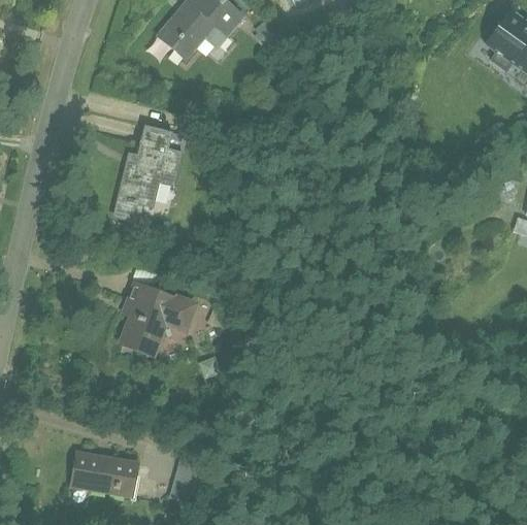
[(220,46),(245,17),(226,0),(191,0),(161,35),(187,58),(206,35),(220,46)]
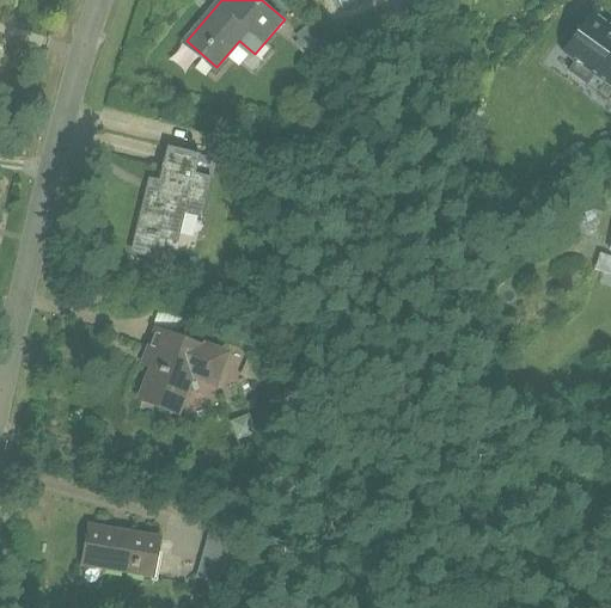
[(610,25),(590,11),(563,48),(576,57),(568,68),(587,84),(597,72),(610,81),(610,25)]
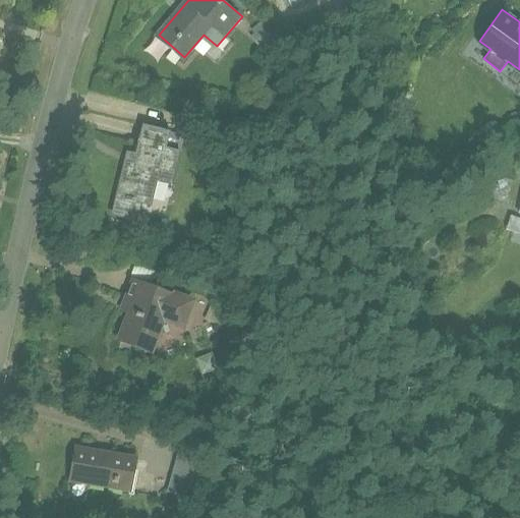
[(173,183),(181,149),(168,146),(172,130),(143,123),(134,163),(127,161),(119,196),(135,200),(136,198),(152,202),(158,179),(173,183)]
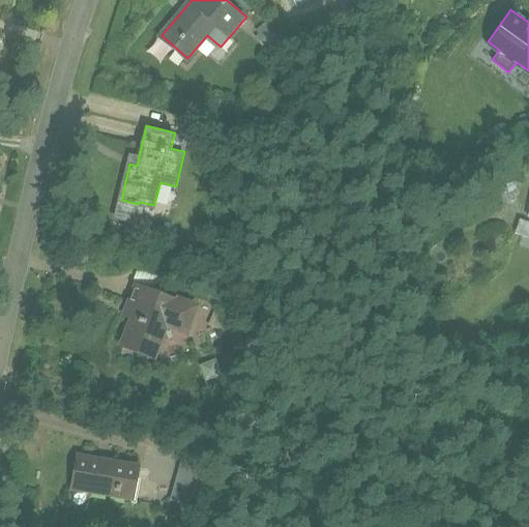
[(174,303),(136,289),(125,315),(133,318),(122,346),(153,357),(165,327),(187,335),(199,303),(178,295),(174,303)]
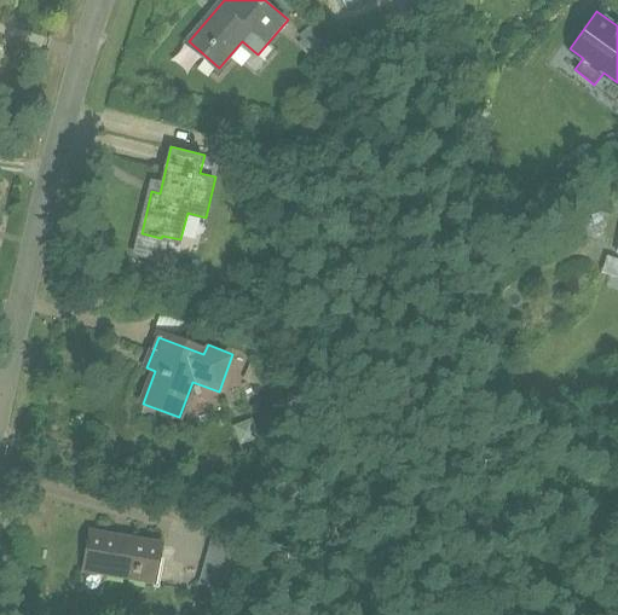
[(156,582),(163,541),(91,528),(82,568),(156,582)]
